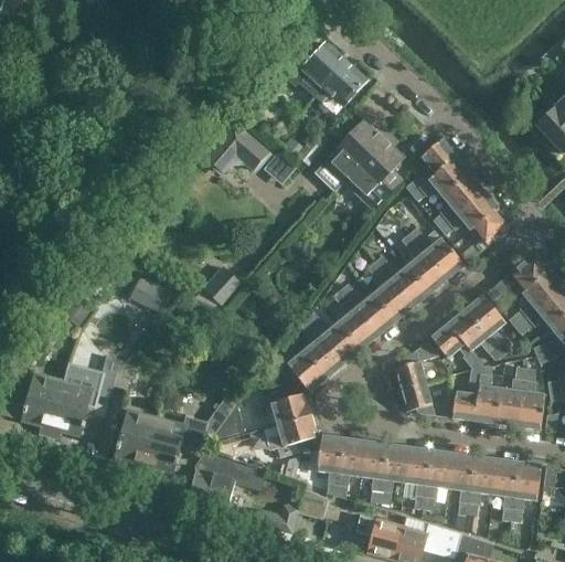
[(301,69),(302,70),(298,75),(310,85),(307,89),(315,96),(345,61),(326,42),(301,69)]
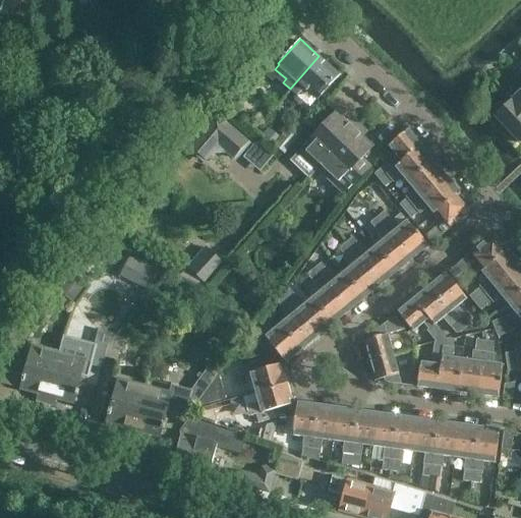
[(319,56),(290,89),(293,92),(300,83),(315,97),(338,72),(319,56)]
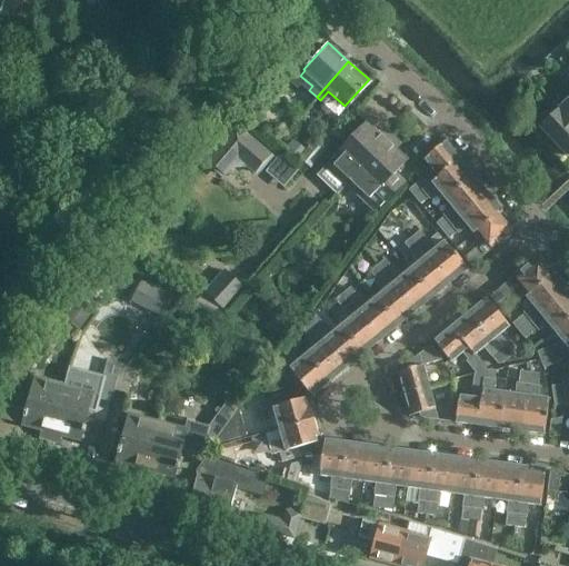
[(568,96),(558,107),(568,118),(568,96)]
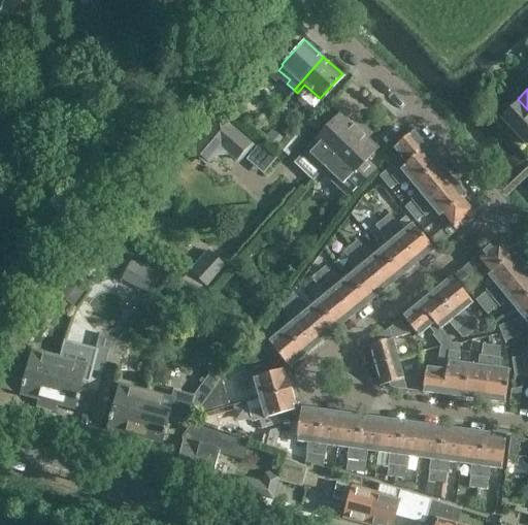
[(527,109),(518,99),(501,115),(526,141),(527,139),(527,109)]
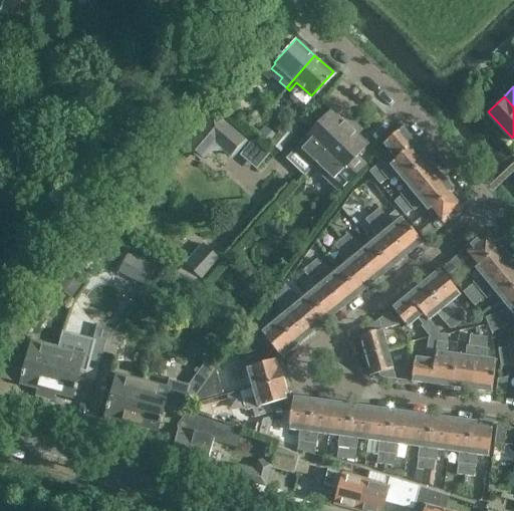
[(331,107),(286,156),(304,174),(312,165),(312,164),(354,118),(348,111),(342,117),(331,107)]
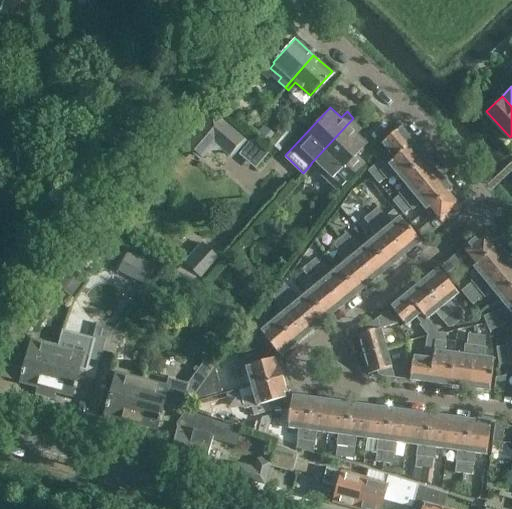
[(211,110),(183,143),(201,159),(214,142),(229,155),(244,137),(211,110)]
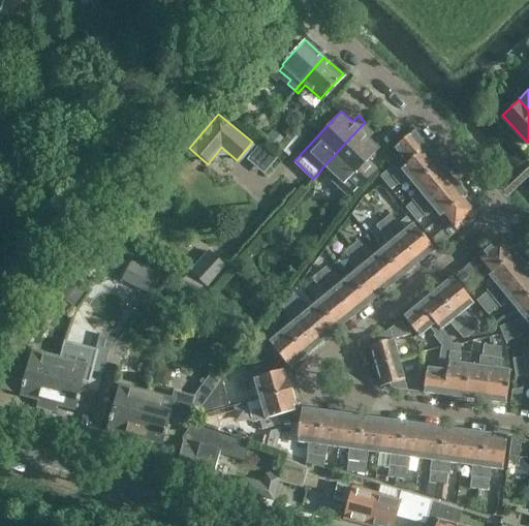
[(321,168),(321,169),(349,195),(376,166),(366,157),(377,146),(367,135),(373,129),(365,122),(321,168)]
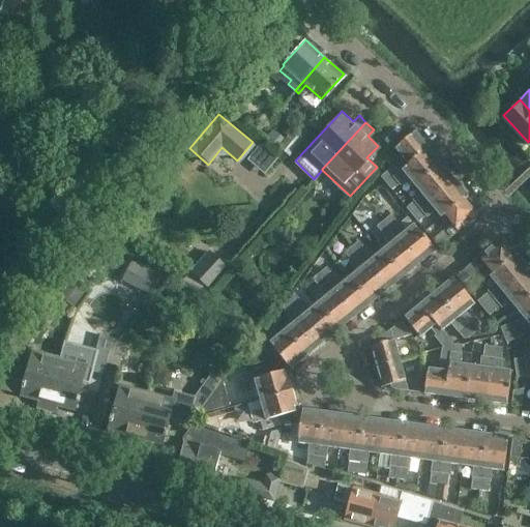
[(277,145),(290,154),(302,138),(291,129),(277,145)]
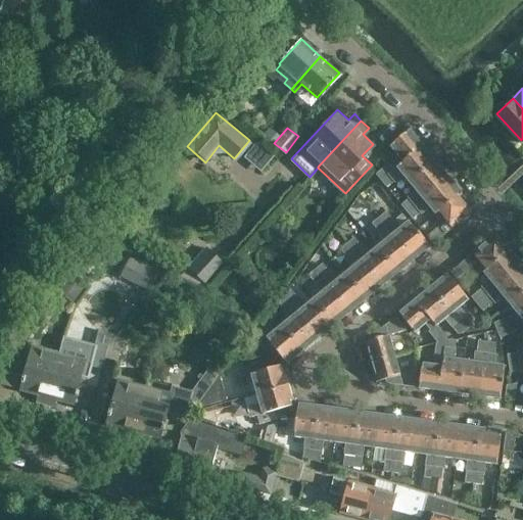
[(376,173),(380,179),(421,144),(408,128),(407,130),(389,143),(398,154),(391,159),(376,173)]
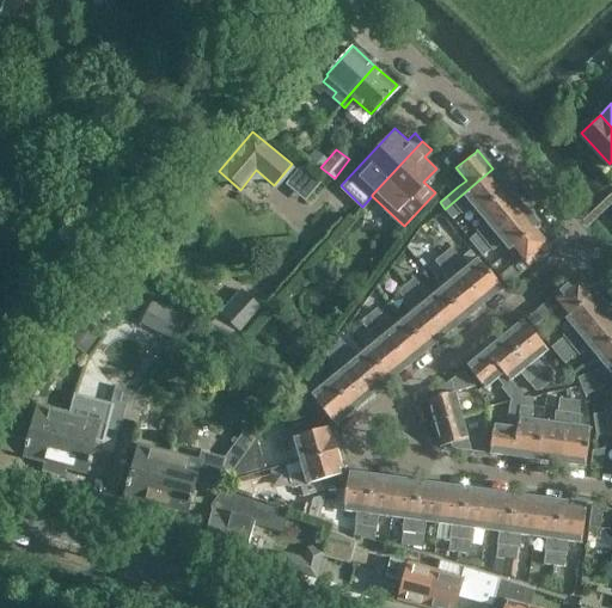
[(319,180),(300,165),(286,182),(304,198),(319,180)]
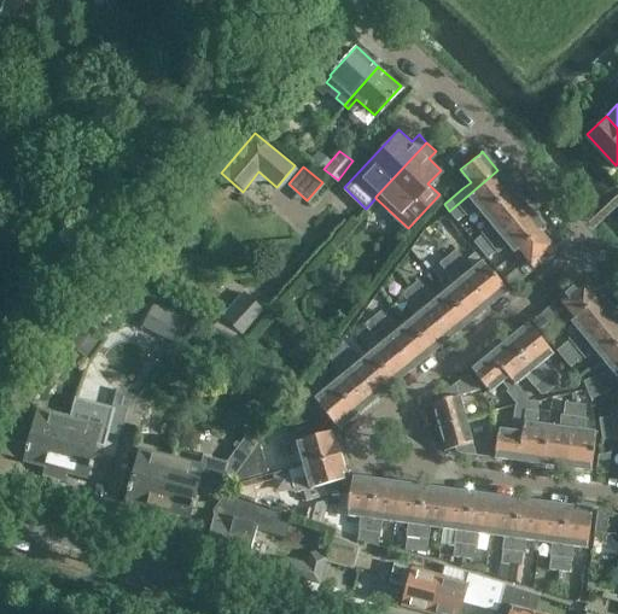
[(497,170),(449,211),(456,220),(465,212),(466,214),(477,205),(484,214),(513,189),(497,170)]
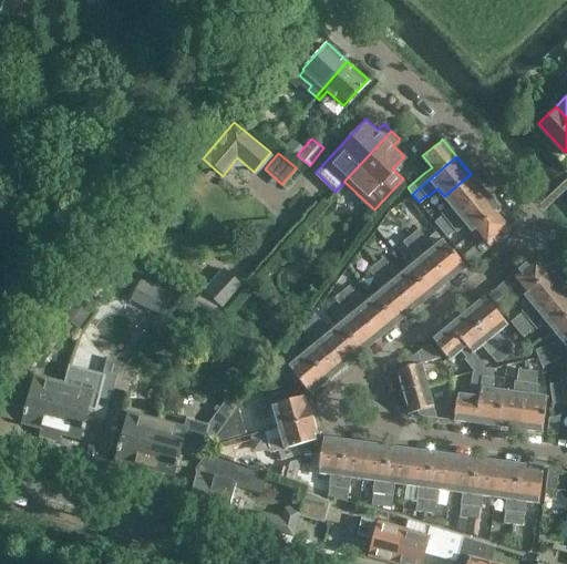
[(434,221),(441,228),(485,191),(471,174),(444,196),(451,204),(441,212),(442,214),(434,221)]
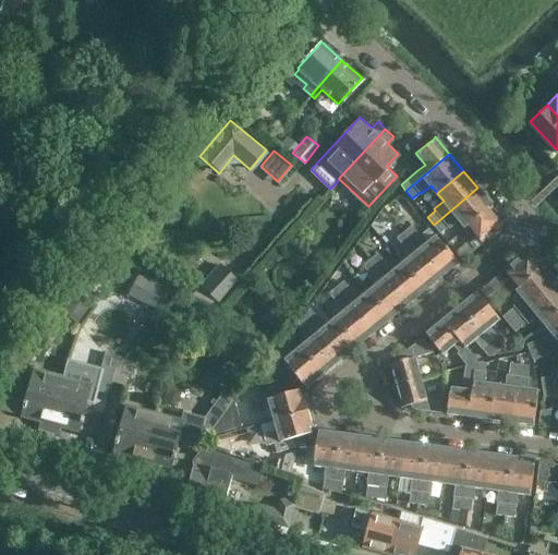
[(477,188),(434,225),(440,232),(448,226),(449,227),(459,219),(464,227),(492,205),(477,188)]
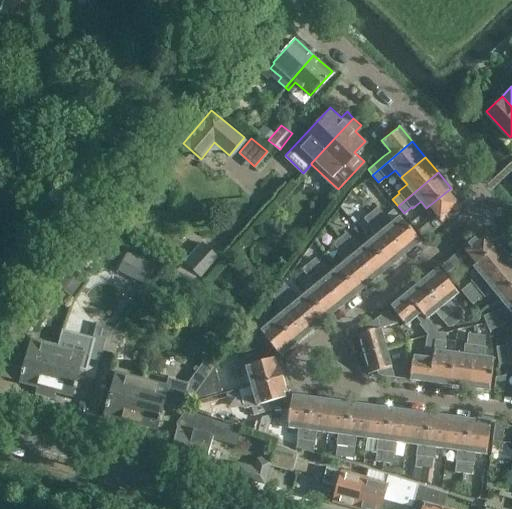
[(433,217),(418,230),(424,237),(436,227),(461,206),(448,191),(451,188),(426,208),(433,217)]
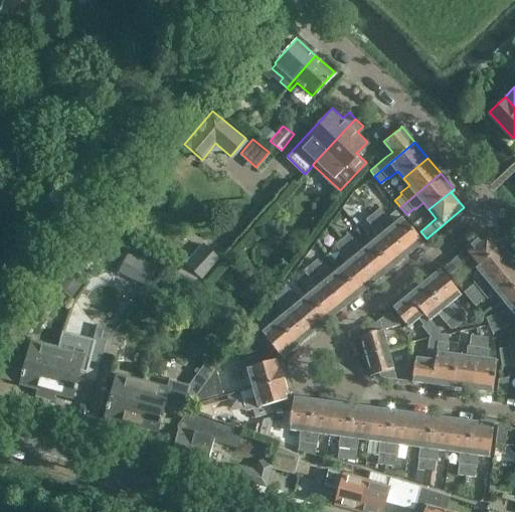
[(380,206),(373,212),(407,254),(423,240),(402,215),(394,222),(387,214),(386,215),(380,206)]
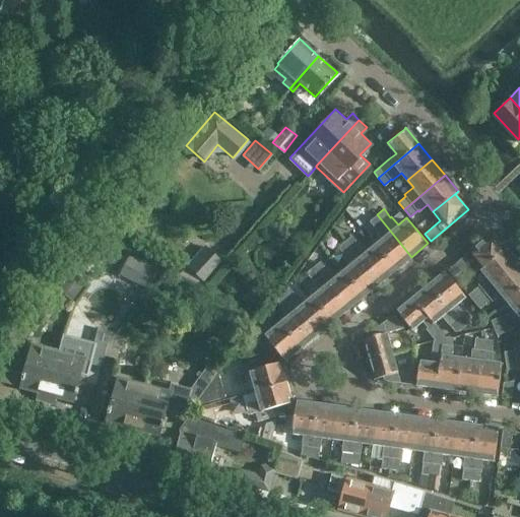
[(382,238),(375,244),(395,269),(411,257),(377,214),(370,220),(376,229),(375,230),(382,238)]
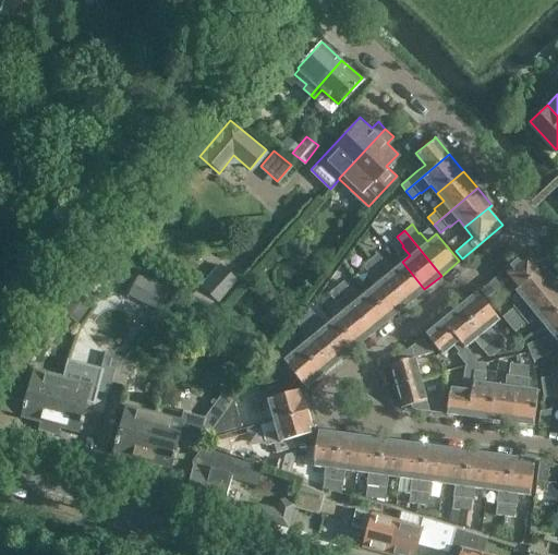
[(378,252),(371,258),(407,303),(424,289),(402,262),(393,268),(387,260),(386,261),(378,252)]
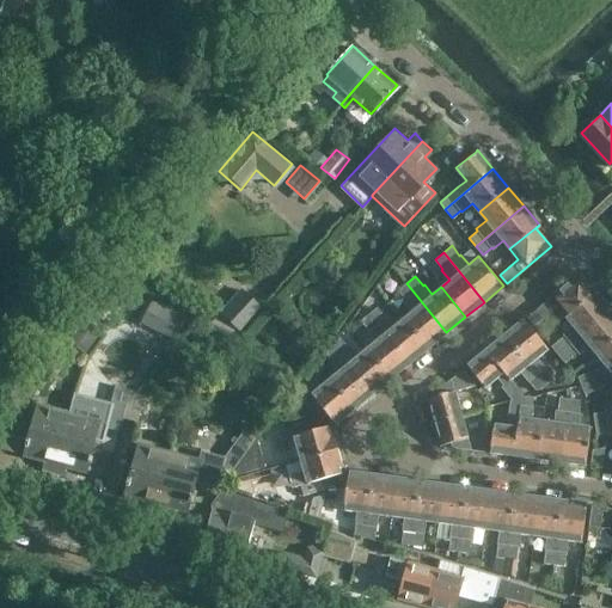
[(575,276),(527,315),(534,325),(552,309),(551,307),(556,304),(565,317),(595,292),(594,290),(591,294),(575,276)]
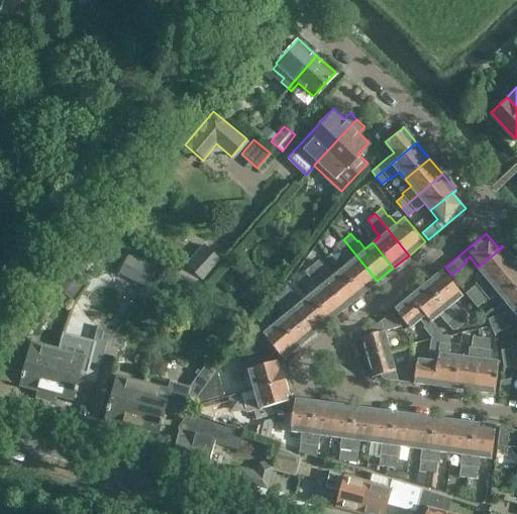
[(348,262),(341,268),(362,293),(377,281),(343,239),(336,244),(343,253),(341,254),(348,262)]
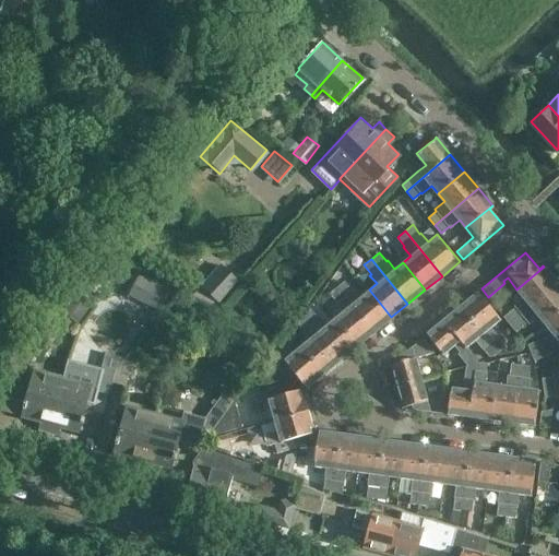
[(221,264),(193,294),(215,305),(219,302),(238,281),(221,264)]
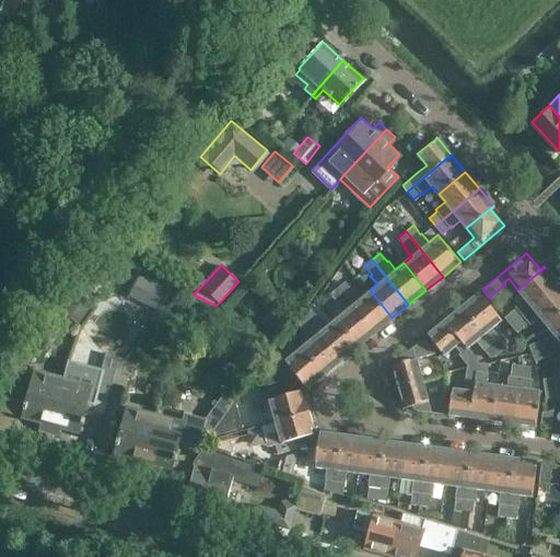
[(504,316),(510,324),(558,283),(545,267),(517,290),(524,298),(514,305),(516,306),(504,316)]
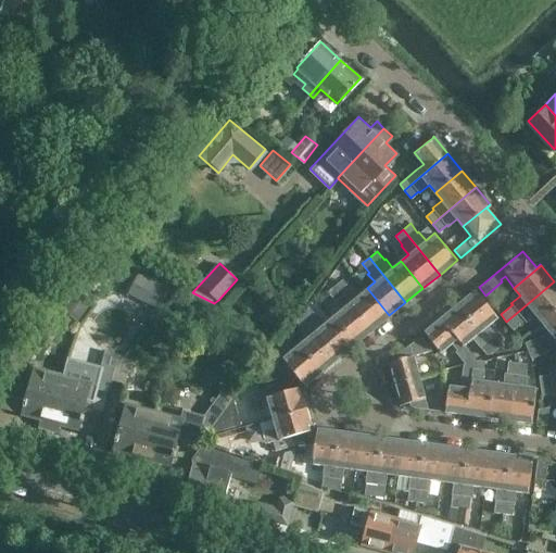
[(144,292),(164,303),(174,285),(154,275),(144,292)]
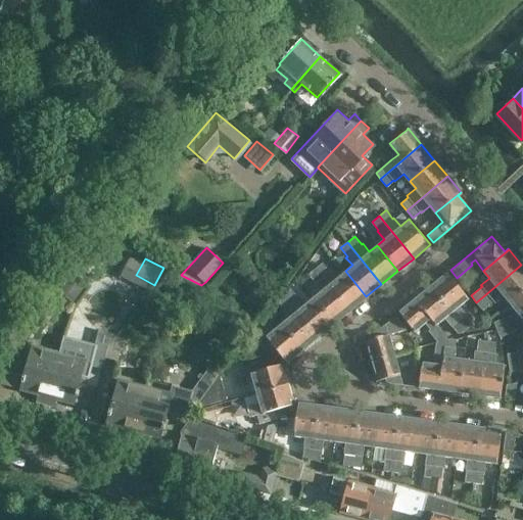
[(323,262),(316,268),(349,310),(366,296),(345,271),(337,277),(331,270),(329,271),(323,262)]
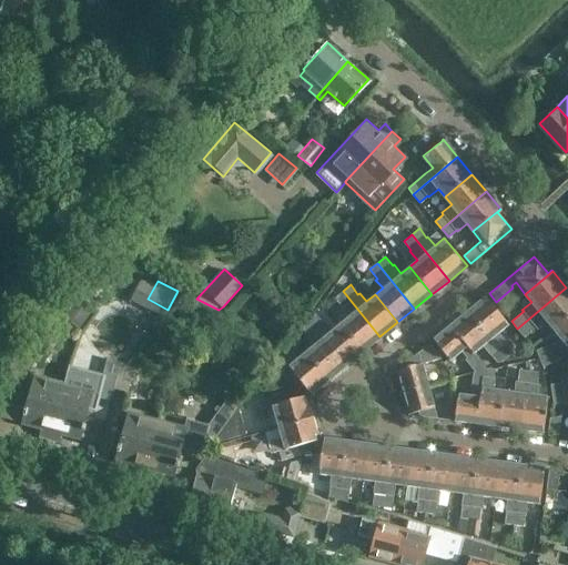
[(567,290),(566,288),(517,329),(524,336),(536,326),(537,328),(546,320),(553,328),(567,314),(567,290)]
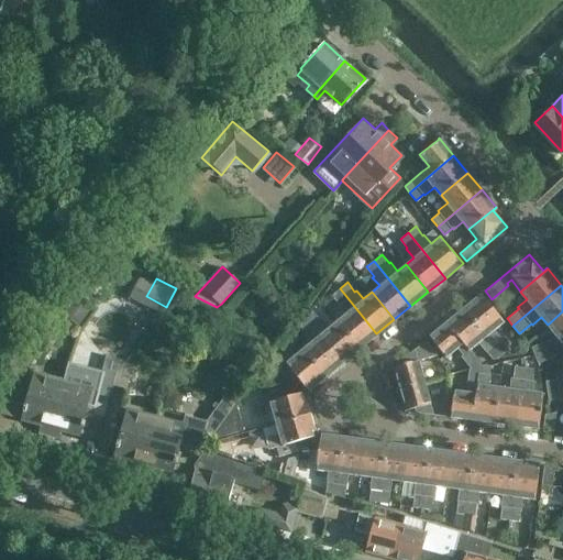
[(344,314),(337,320),(360,348),(376,333),(340,288),(331,295),(339,304),(338,305),(344,314)]
